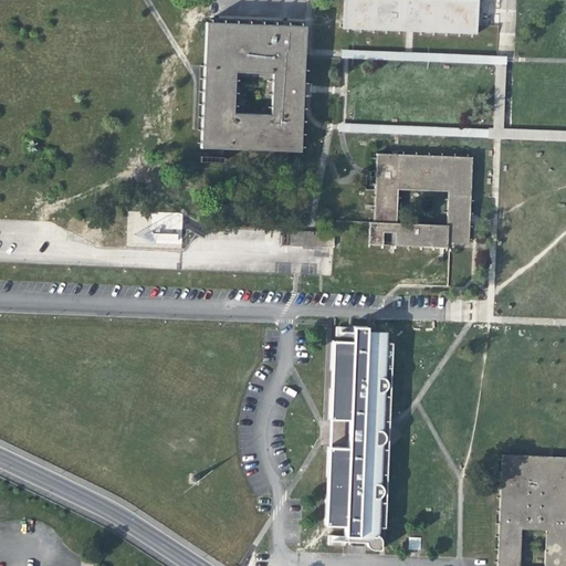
[(343,0),(343,29),(410,32),(454,33),(456,0),(343,0)]
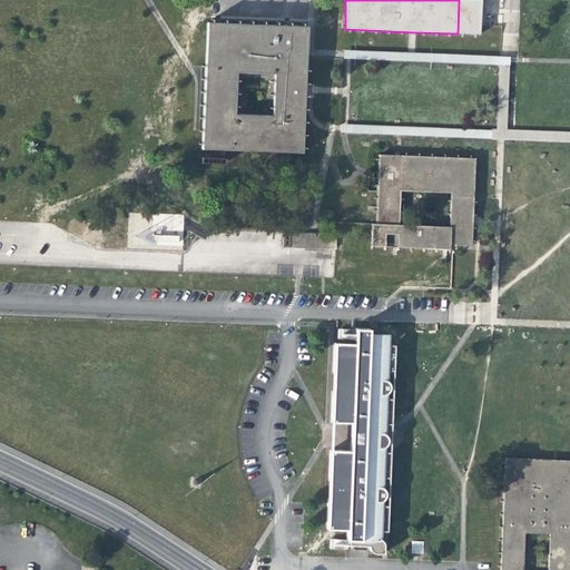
[(459,0),(458,33),(481,35),(481,25),(481,11),(481,0),(459,0)]
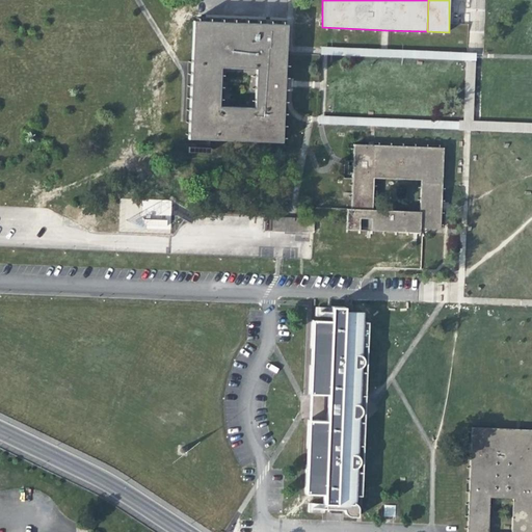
[(282,140),(284,82),(286,23),(192,19),(189,81),(187,137),(282,140)]
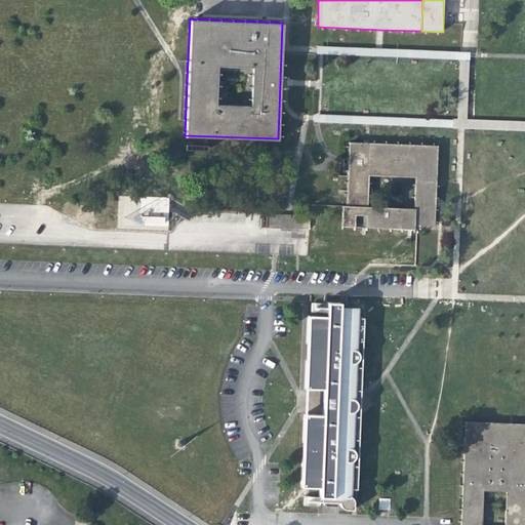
[(317,46),(317,53),(458,61),(457,119),(468,119),(470,51),(460,50),(317,46)]
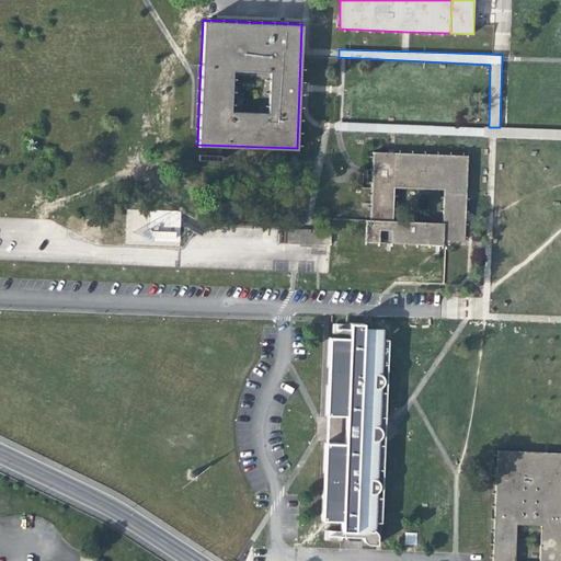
[(489,127),(335,122),(335,130),(387,133),(477,136),(507,137),(560,139),(560,129),(523,128),(500,127),(489,127)]
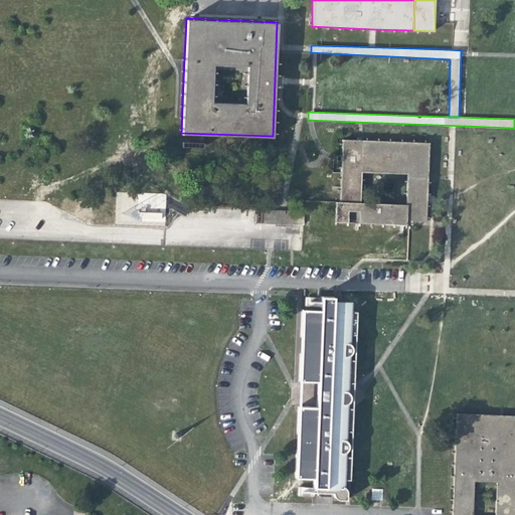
[(430,142),(342,139),(341,172),(340,209),(358,210),(358,223),(406,225),(406,221),(425,221),(426,196),(430,142)]
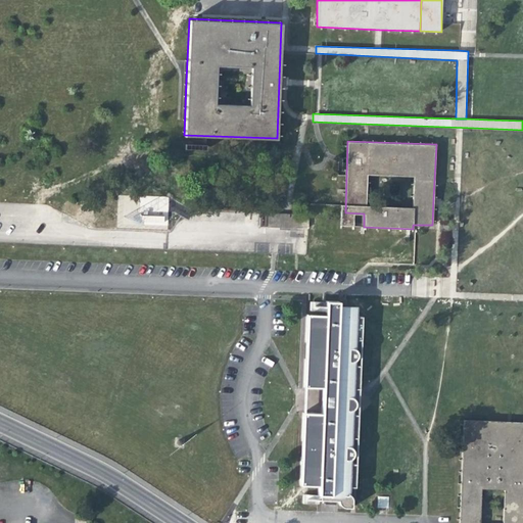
[(244,215),(244,227),(292,229),(291,217),(244,215)]
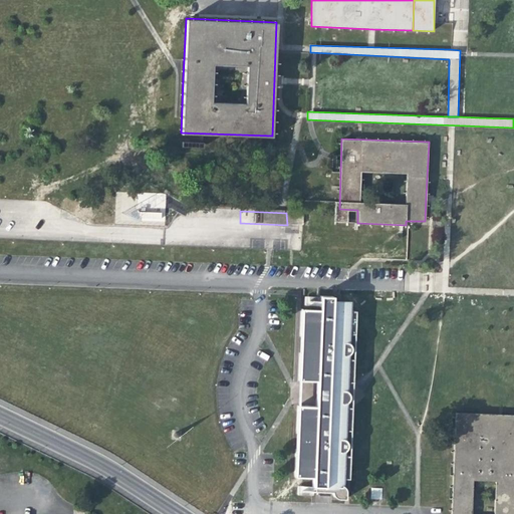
[(301,307),(297,378),(297,393),(297,403),(294,475),(311,476),(311,485),(296,485),(296,494),(313,495),(313,493),(320,492),(330,491),(332,495),(337,499),(346,499),(346,490),(343,485),(343,479),(350,480),(351,456),(344,455),(344,451),(347,449),(348,443),(345,439),(345,429),(352,429),(352,407),(346,407),(347,403),(349,401),(350,397),(349,394),(347,391),(348,381),(353,381),(354,358),(348,358),(348,354),(351,351),(351,345),(348,342),(349,332),(354,332),(354,314),(354,310),(350,310),(350,299),(331,298),(331,294),(319,293),(318,307),(310,307),(301,307)]
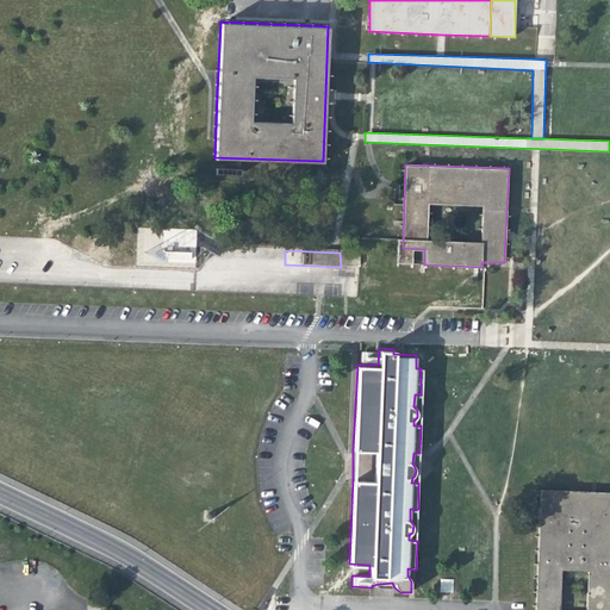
[(609,609),(609,491),(541,490),(535,609),(609,609)]
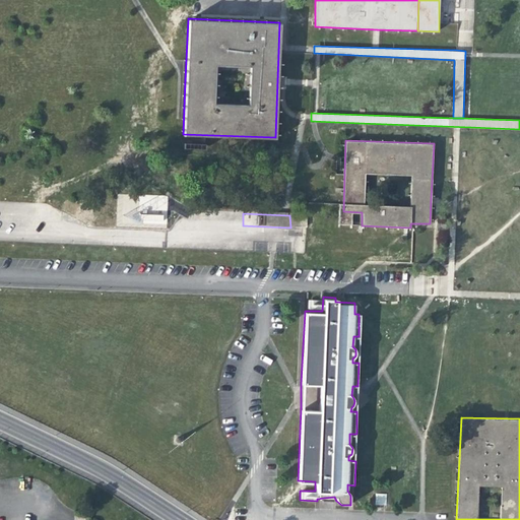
[(376,494),(376,504),(386,505),(387,494),(376,494)]
